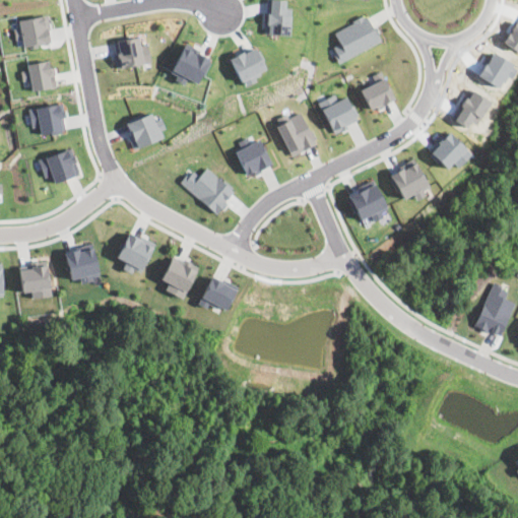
[(287,0),(266,0),(266,35),(290,36),(292,8),(286,8),(287,0)]
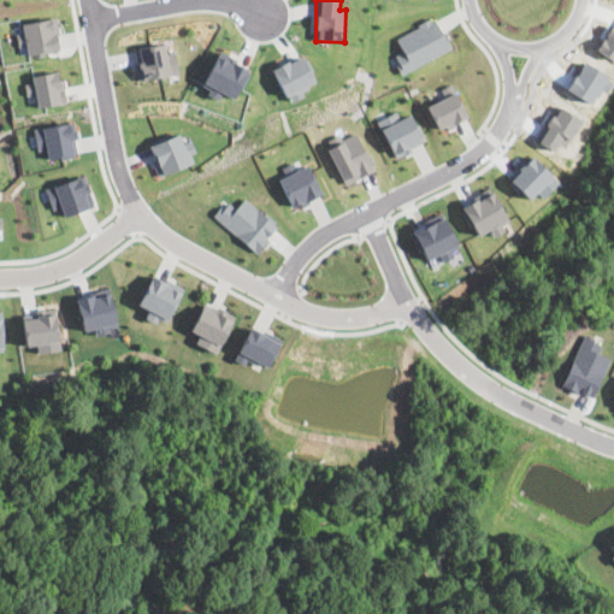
[(17,24),(23,57),(62,51),(59,35),(63,35),(59,18),(17,24)]
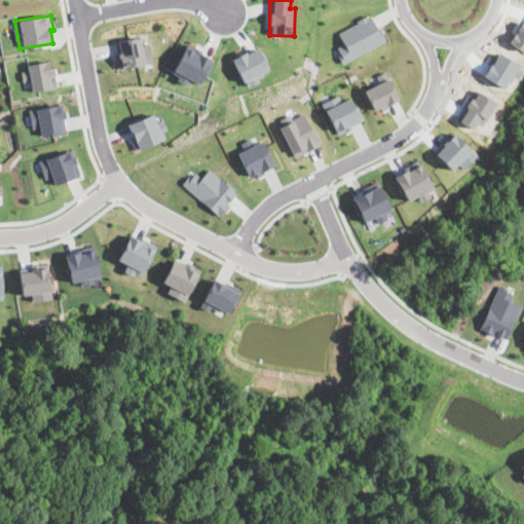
[(385,43),(372,16),(339,32),(344,44),(336,48),(343,64),(385,43)]
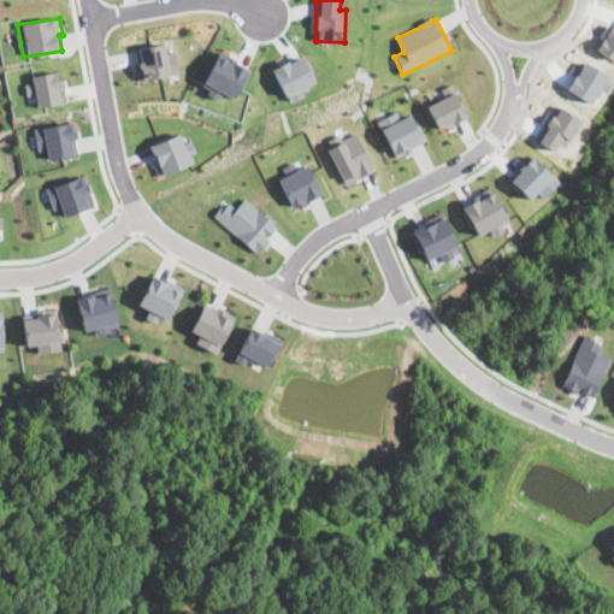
[(169,54),(166,45),(135,49),(141,81),(181,75),(177,53),(169,54)]
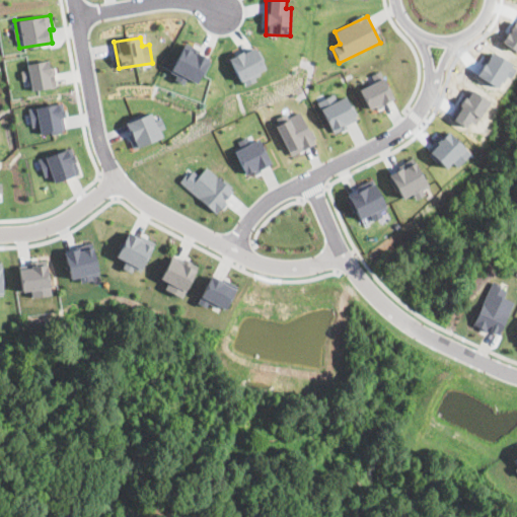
[(186,82),(188,79),(198,84),(210,58),(185,46),(170,75),(186,82)]
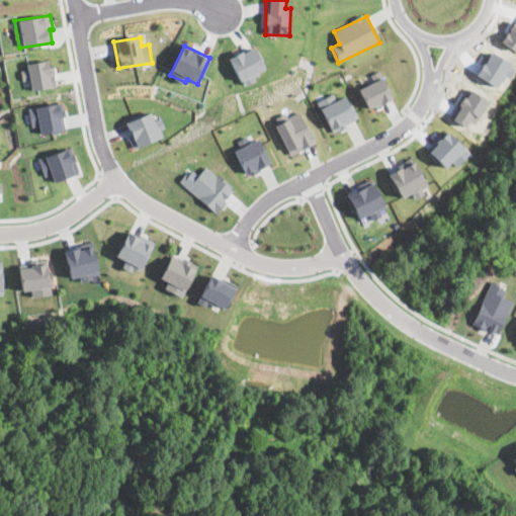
[(266,70),(255,48),(244,53),(243,51),(230,58),(244,87),(257,81),(255,76),(266,70)]
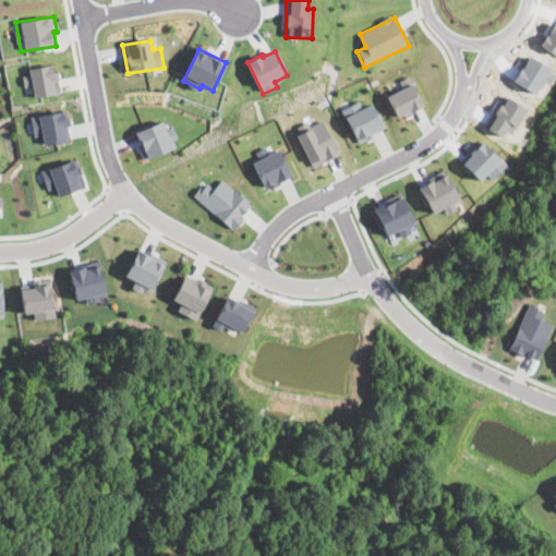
[(25,87),(33,86),(35,98),(62,94),(59,73),(55,74),(53,65),(31,69),(32,76),(24,77),(25,87)]
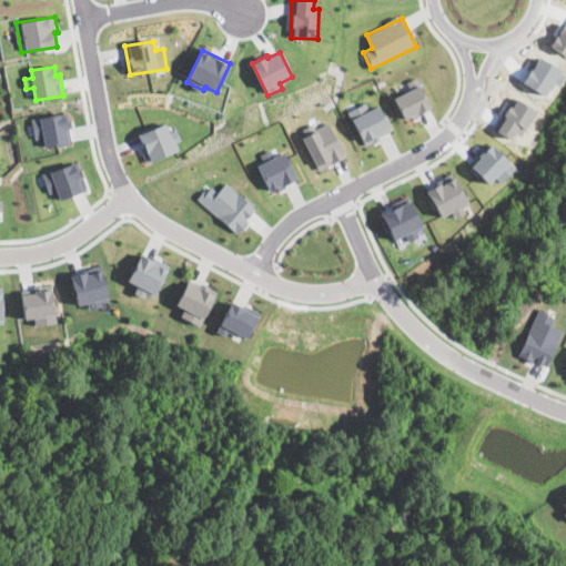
[(402,86),(405,93),(394,98),(405,121),(431,109),(416,78),(402,86)]
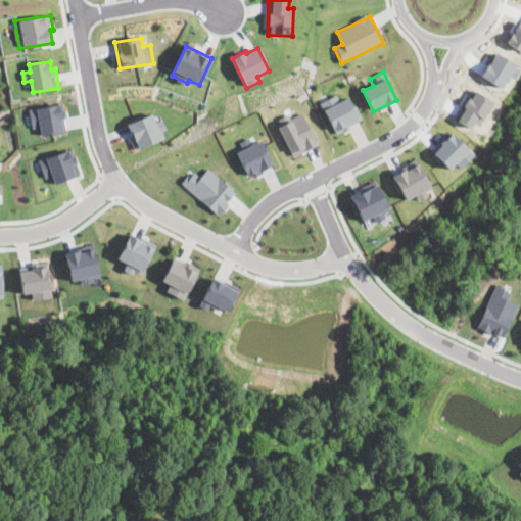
[(348,96),(338,101),(336,96),(321,104),(336,135),(362,122),(348,96)]
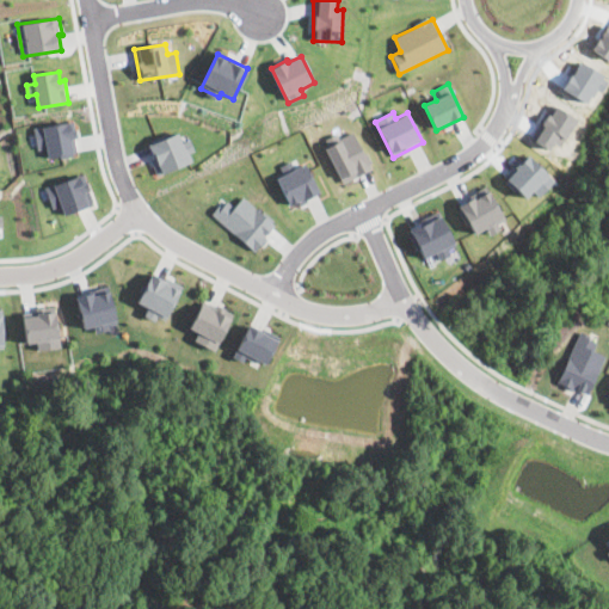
[(37,151),(47,148),(49,160),(74,157),(72,140),(80,139),(78,122),(35,128),(37,151)]
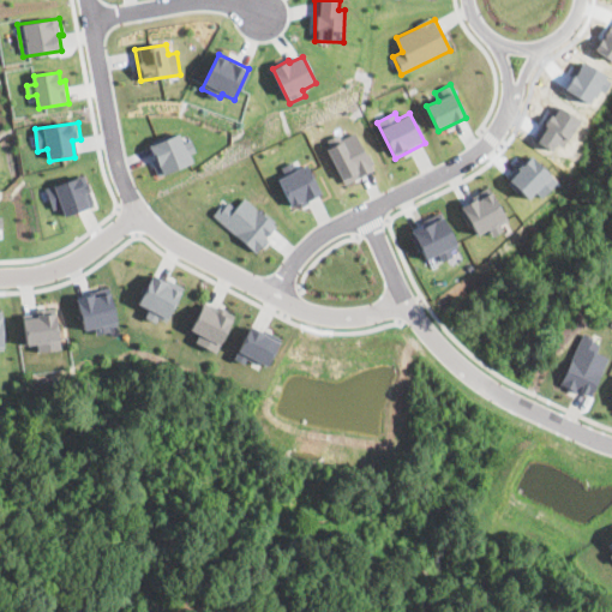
[(196,153),(190,132),(149,145),(160,177),(195,165),(191,155),(196,153)]
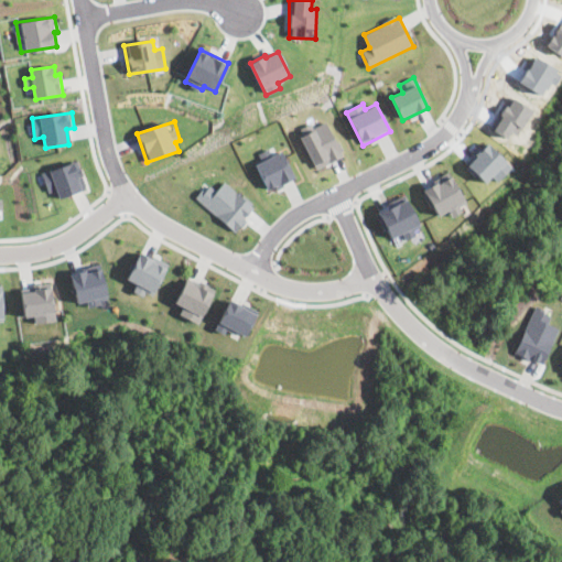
[(345,157),(328,123),(301,136),(317,170),(345,157)]
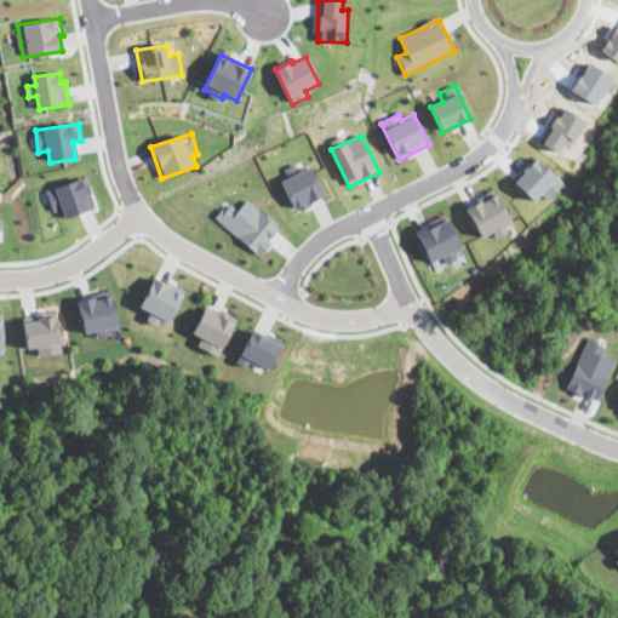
[(556,178),(536,158),(527,167),(525,166),(511,181),(533,201),(541,194),(548,200),(555,193),(549,186),(556,178)]
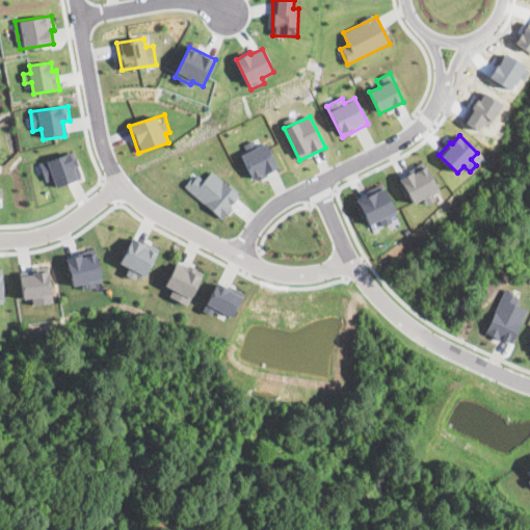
[(255,181),(280,168),(268,143),(259,148),(256,140),(246,144),(248,151),(241,154),(255,181)]
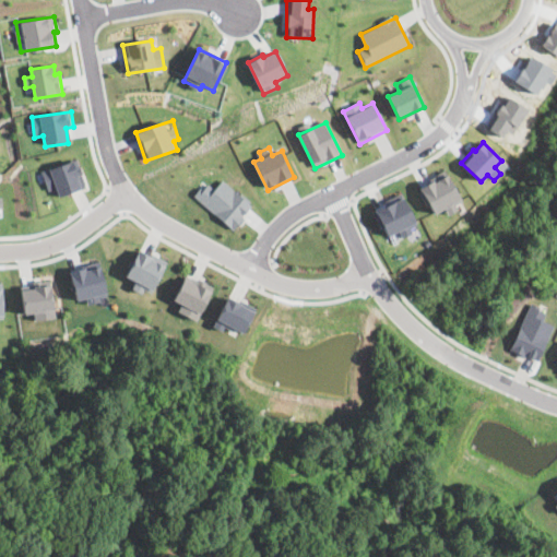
[(42,172),(48,191),(56,188),(59,196),(87,187),(79,160),(42,172)]
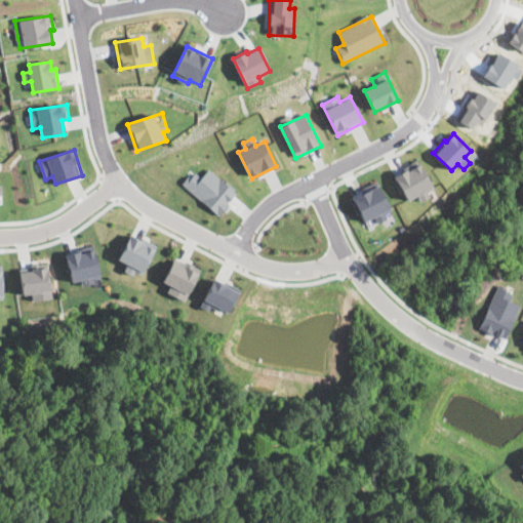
[(417,196),(419,200),(435,192),(417,161),(391,175),(406,202),(417,196)]
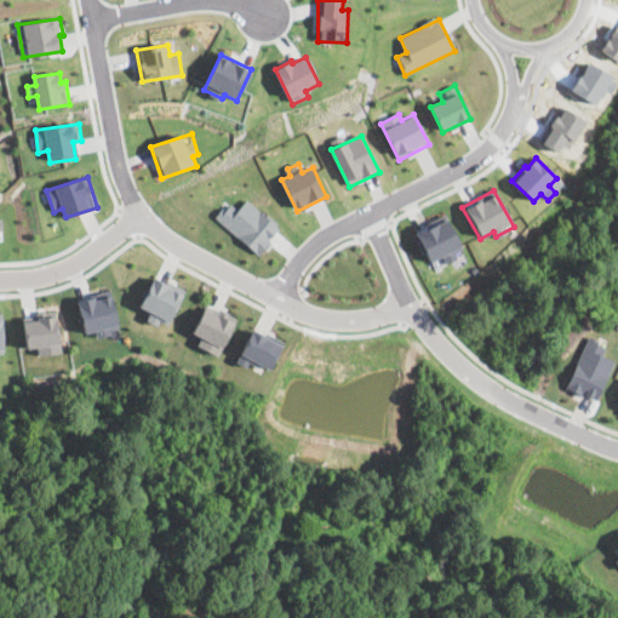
[(282,229),(249,200),(239,211),(229,202),(216,218),(259,256),(282,229)]
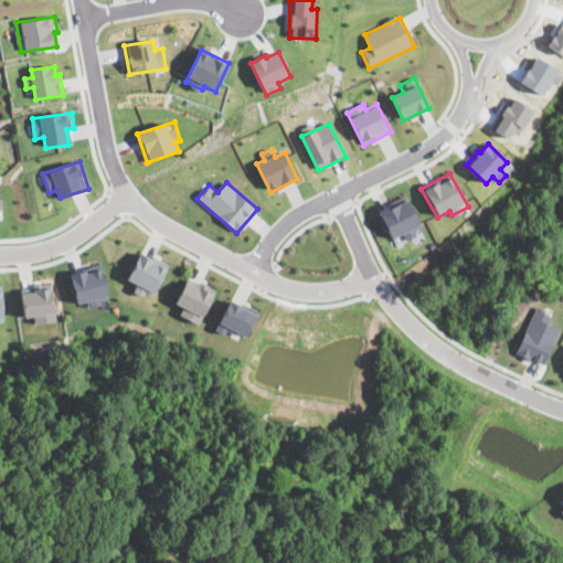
[(405,238),(422,231),(406,198),(376,211),(390,241),(403,234),(405,238)]
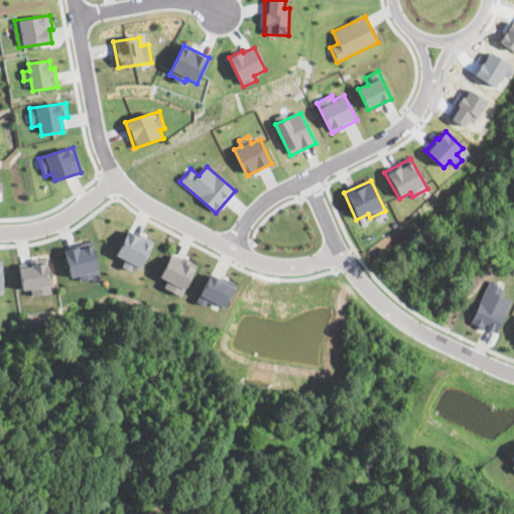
[(140,271),(155,240),(141,233),(139,236),(128,230),(116,256),(125,260),(122,267),(131,271),(133,268),(140,271)]
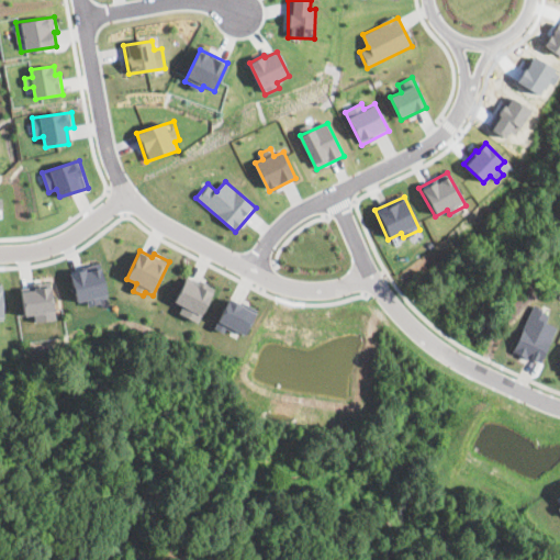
[(108,298),(100,261),(81,266),(82,270),(70,272),(77,302),(87,301),(88,308),(101,304),(100,300),(108,298)]
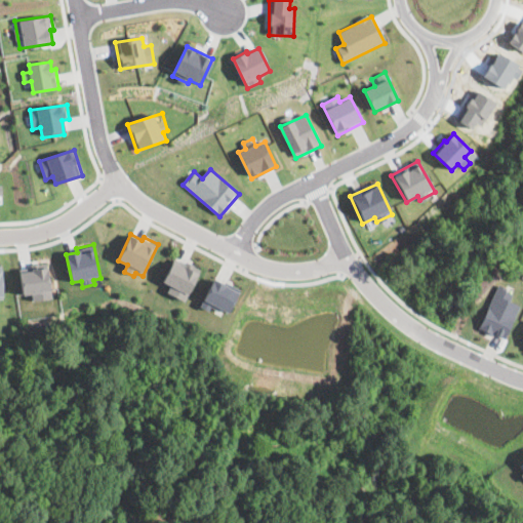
[(163,283),(170,286),(167,293),(186,303),(202,268),(188,262),(187,265),(174,259),(163,283)]
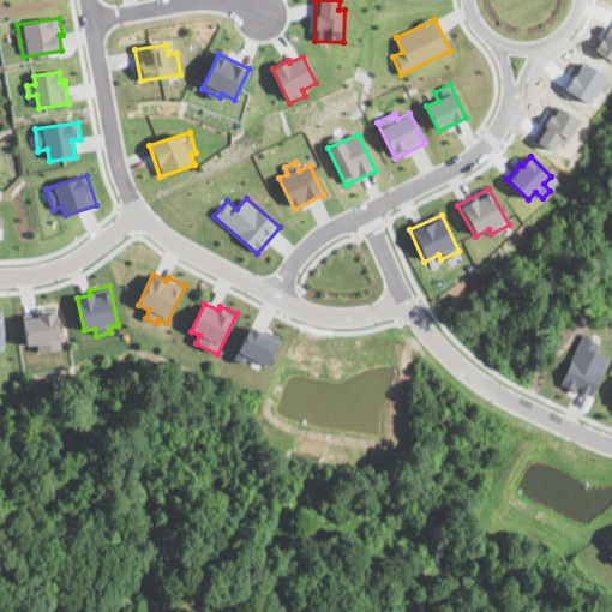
[(27,346),(37,345),(39,353),(60,351),(57,310),(23,313),(27,346)]
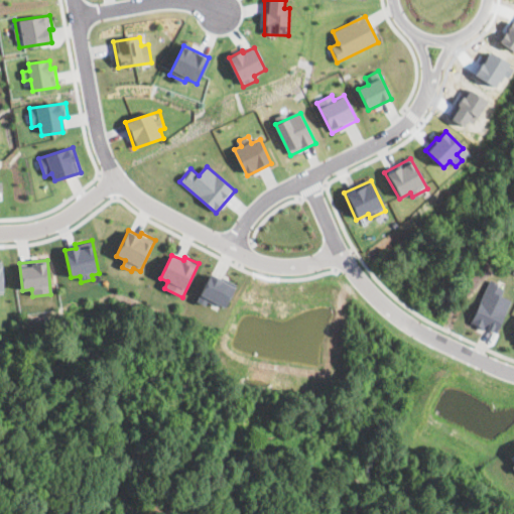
[(237,285),(212,272),(197,302),(205,306),(209,300),(225,308),(237,285)]
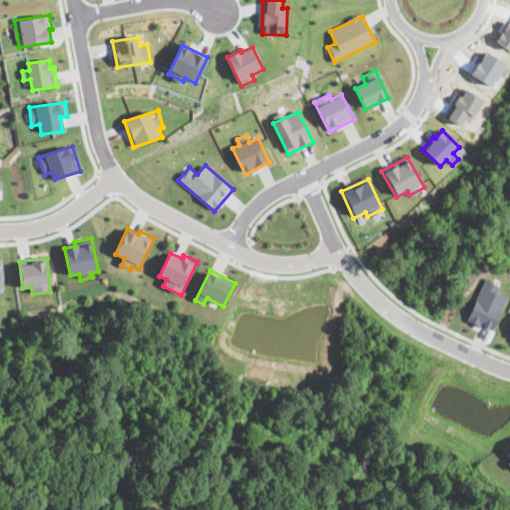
[(494,332),(508,298),(497,294),(502,282),(486,276),(468,321),(494,332)]
